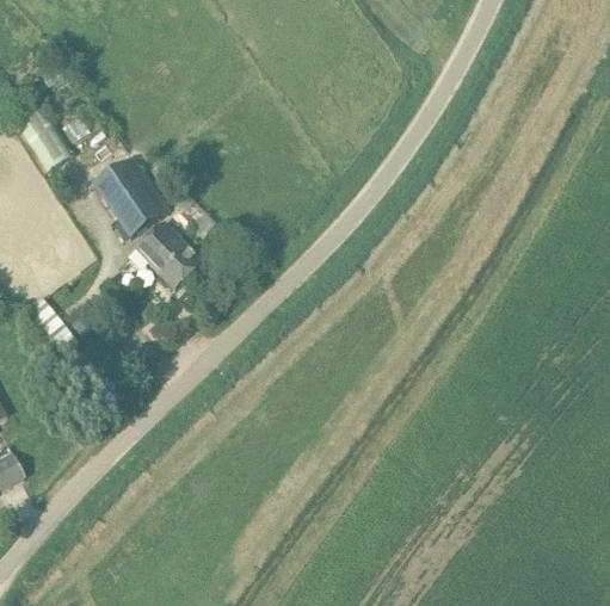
[(39,99),(13,115),(45,171),(72,155),(39,99)]
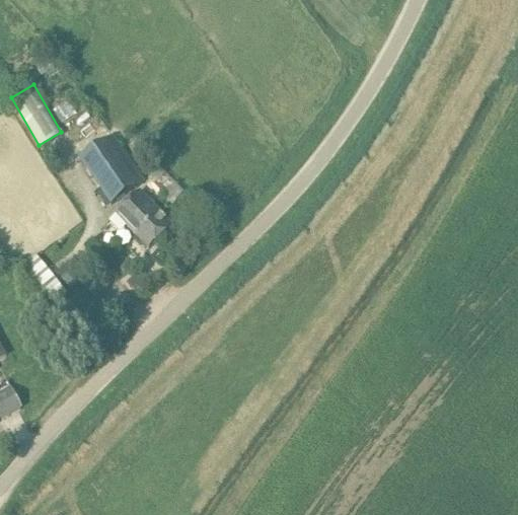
[(64,100),(52,108),(61,122),(73,114),(64,100)]
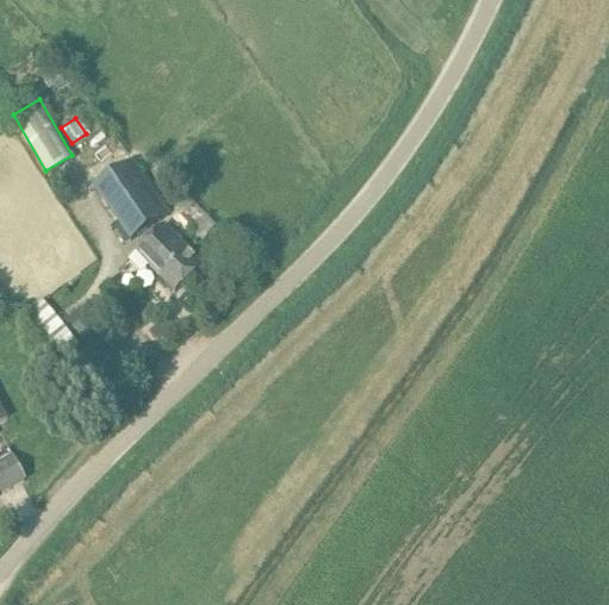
[(132,157),(92,186),(129,238),(169,210),(132,157)]
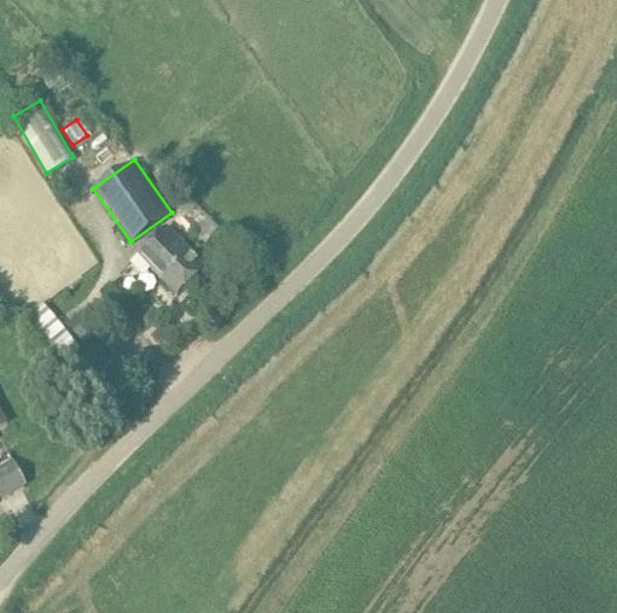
[(187,196),(174,210),(203,239),(217,225),(187,196)]
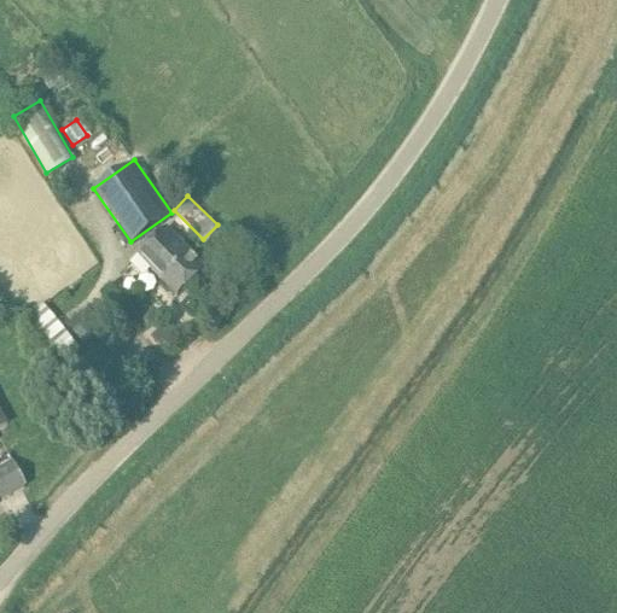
[(204,266),(178,238),(163,223),(134,250),(149,264),(161,278),(158,280),(158,286),(164,292),(170,292),(173,290),(175,293),(204,266)]
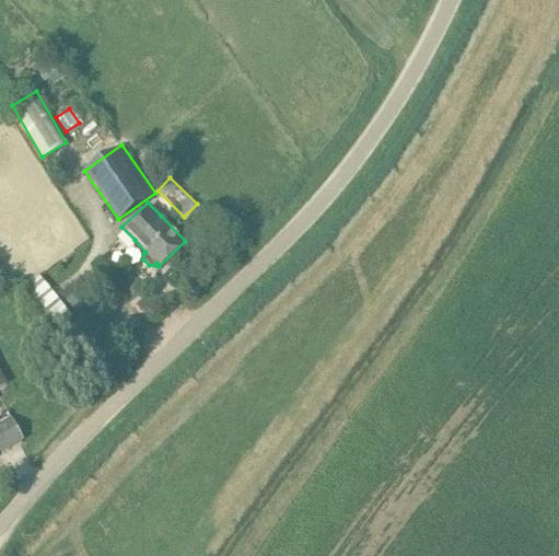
[(194,209),(189,213),(189,220),(194,224),(200,224),(205,220),(205,213),(200,209),(194,209)]
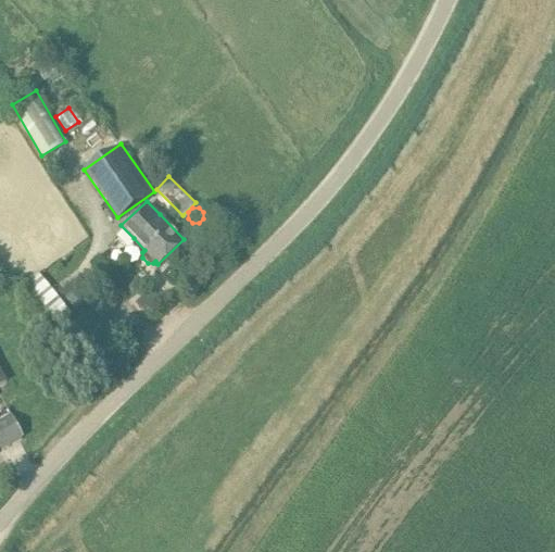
[(38,270),(16,287),(28,302),(40,318),(49,329),(71,312),(63,301),(38,270)]
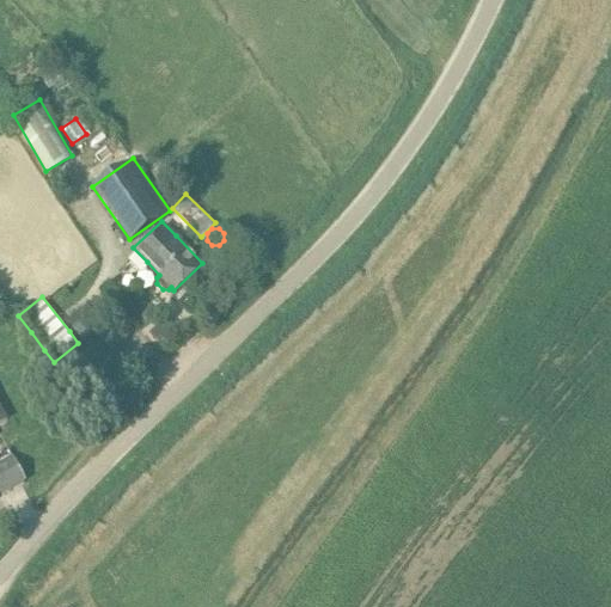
[(0,490),(23,478),(10,453),(0,458),(0,490)]
